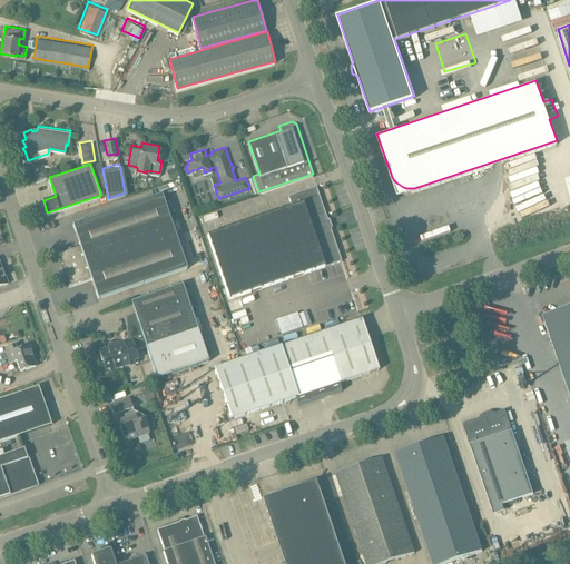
[(327,216),(316,184),(288,194),(292,204),(208,233),(229,296),(342,258),(331,226),(332,224),(330,217),(327,216)]
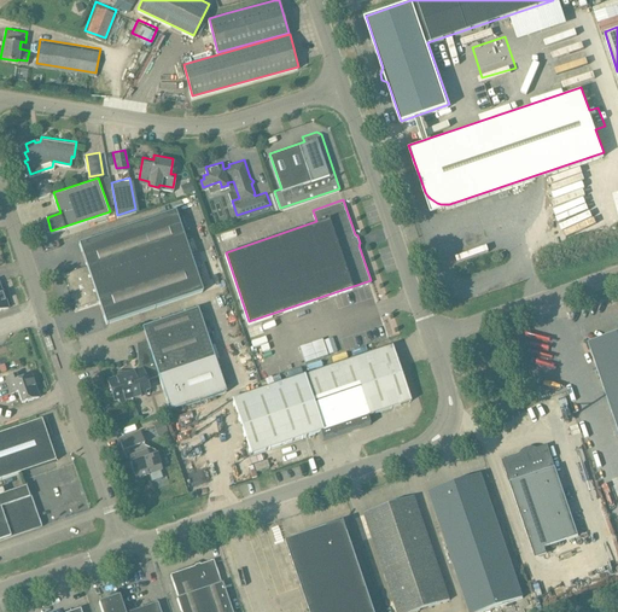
[(203,289),(176,208),(80,240),(87,263),(64,270),(76,306),(99,298),(106,321),(203,289)]
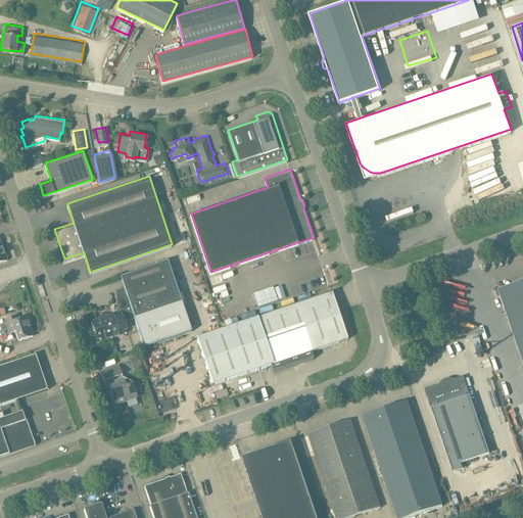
[(134,316),(144,345),(192,329),(168,259),(121,275),(124,286),(115,288),(117,311),(121,310),(123,316),(127,314),(128,318),(134,316)]
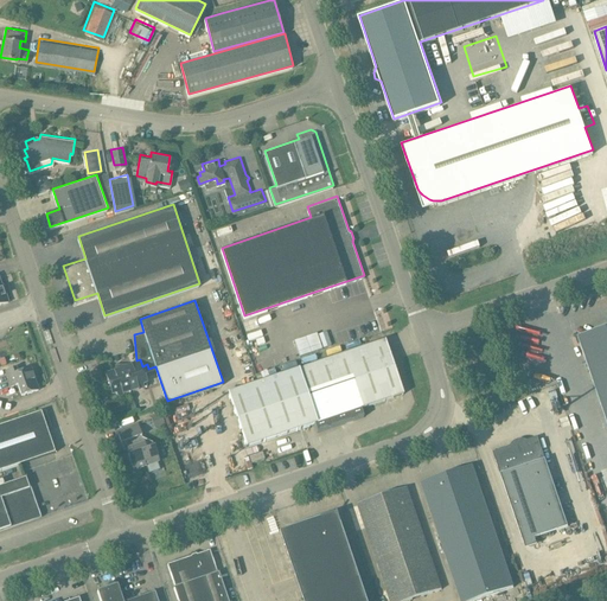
[(606,323),(583,331),(580,339),(606,419),(606,323)]
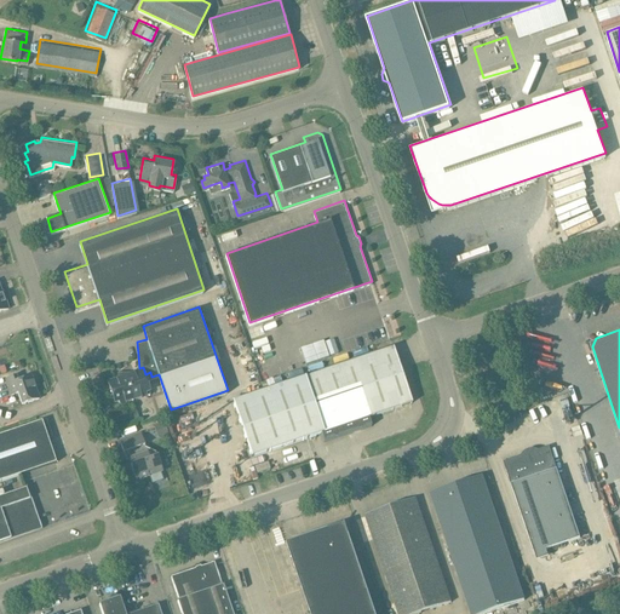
[(412,400),(394,344),(233,399),(251,454),(321,430),(325,439),(372,423),(369,414),(412,400)]
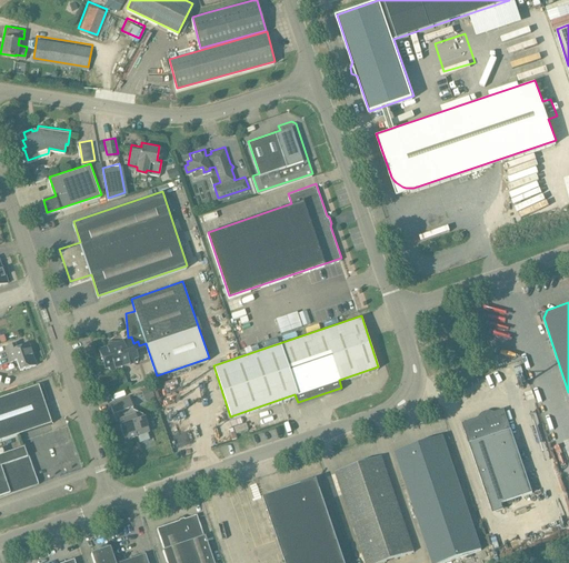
[(128,338),(115,342),(122,364),(138,359),(135,348),(139,345),(138,341),(133,343),(131,337),(128,338)]
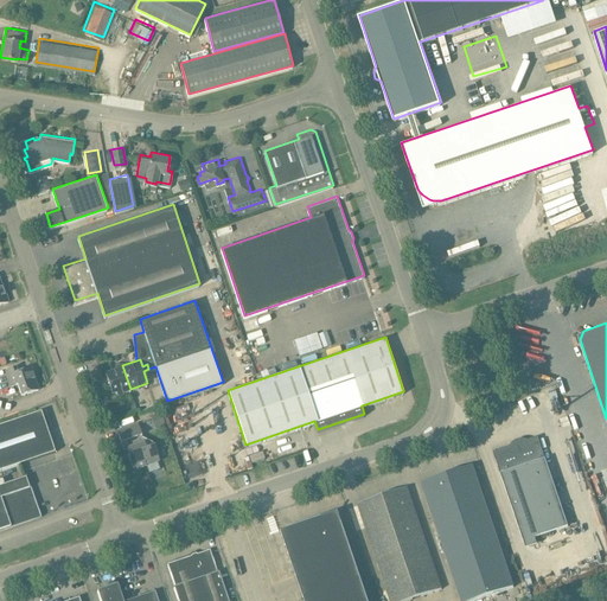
[(18,370),(16,365),(6,369),(11,383),(18,381),(21,392),(39,387),(31,365),(18,370)]
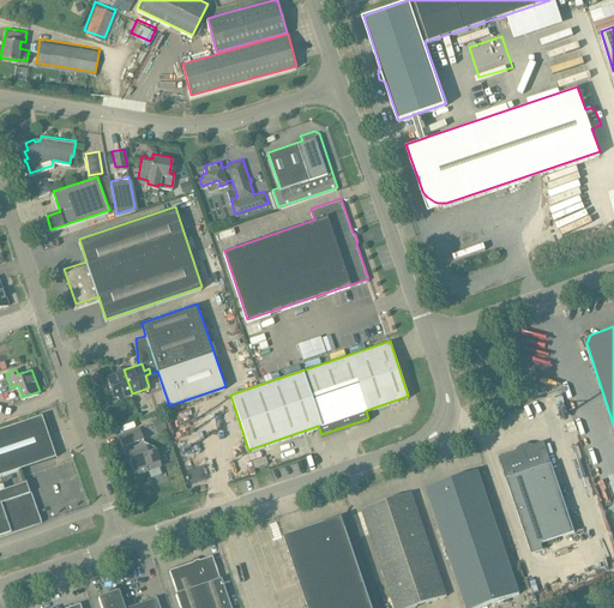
[(115,399),(132,393),(124,369),(107,375),(115,399)]
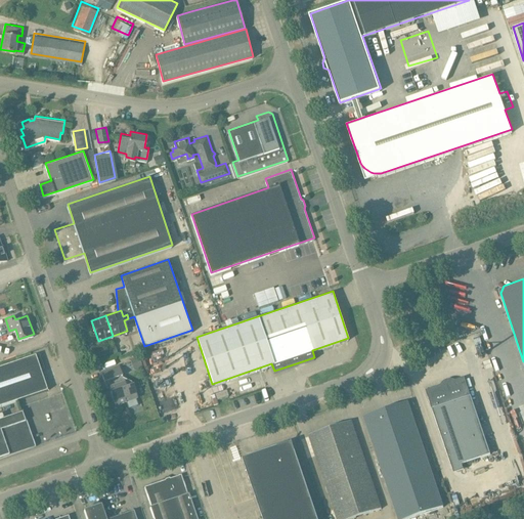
[(44,366),(39,351),(18,358),(0,364),(0,403),(47,388),(41,368),(44,366)]
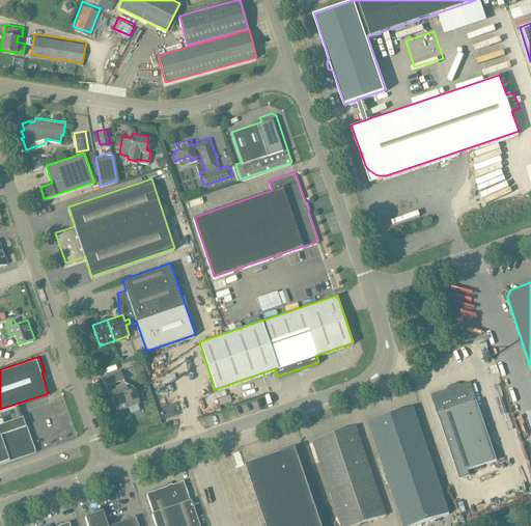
[(120,368),(103,375),(106,384),(109,383),(113,395),(112,395),(114,402),(116,408),(123,406),(139,400),(135,388),(134,388),(133,384),(124,379),(123,379),(120,368)]
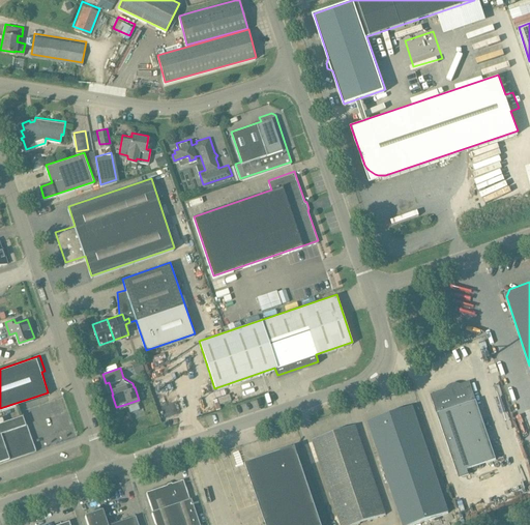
[(496,457),(470,379),(461,382),(459,381),(457,380),(453,381),(452,381),(450,382),(448,383),(447,384),(445,387),(431,391),(457,470),(496,457)]
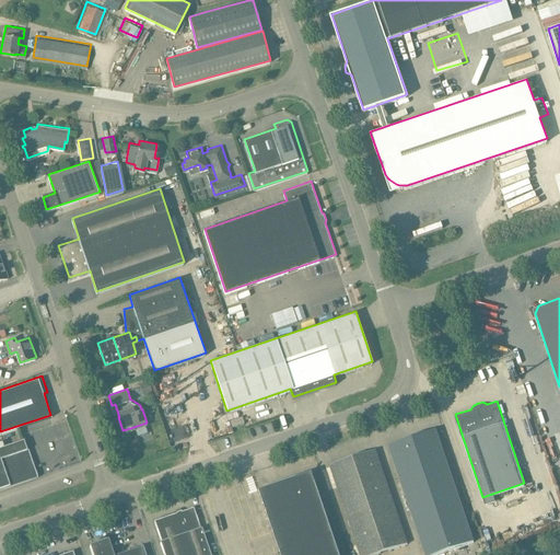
[(244,420),(242,414),(230,418),(232,425),(244,420)]
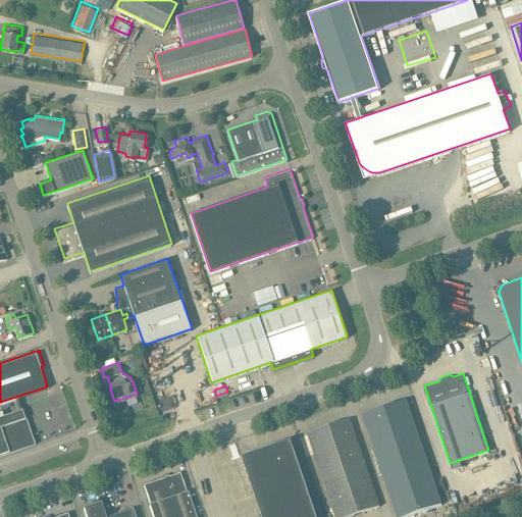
[(398,516),(441,502),(407,398),(362,413),(397,516),(398,516)]
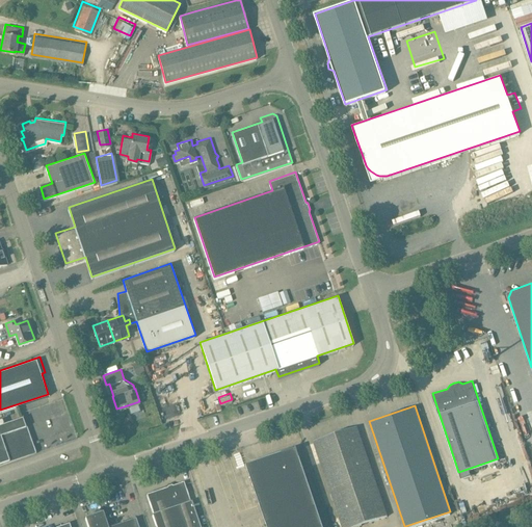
[(0,462),(34,450),(23,416),(3,422),(1,417),(0,417),(0,462)]
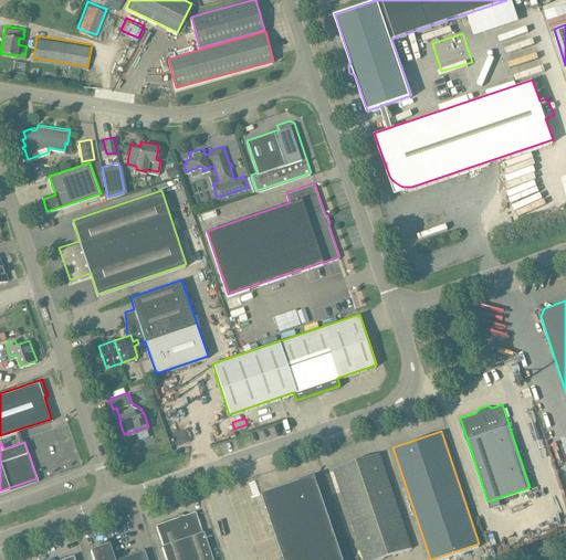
[(369,559),(412,546),(380,452),(334,467),(365,559),(369,559)]
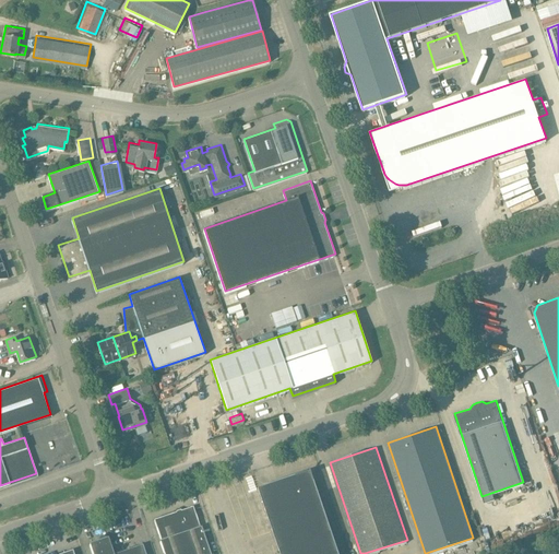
[(311,469),(259,486),(259,487),(280,549),(281,553),(340,553),(332,530),(311,469)]
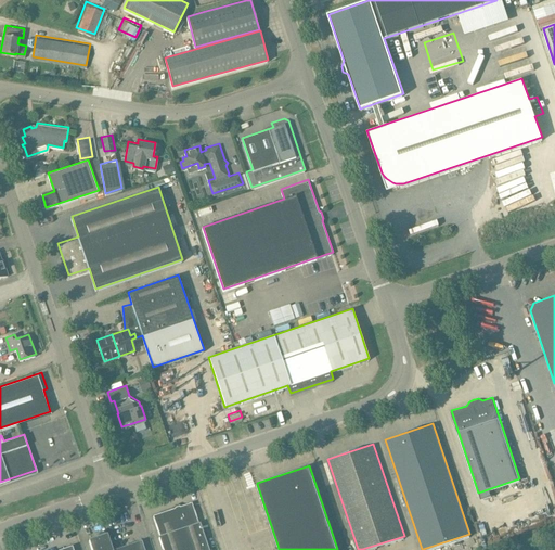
[(198,521),(192,500),(153,513),(159,534),(158,534),(164,549),(209,549),(199,521),(198,521)]
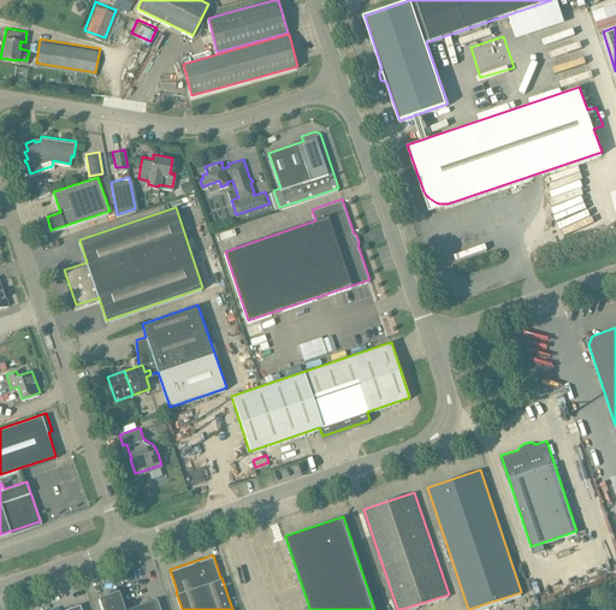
[(118,591),(111,587),(108,593),(99,597),(102,609),(161,609),(158,597),(125,608),(119,590),(118,591)]
